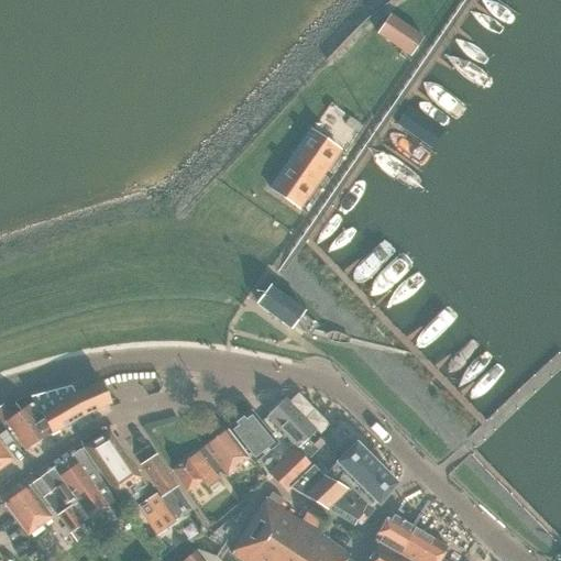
[(425,35),(421,33),(392,12),(380,31),(411,54),(425,35)]
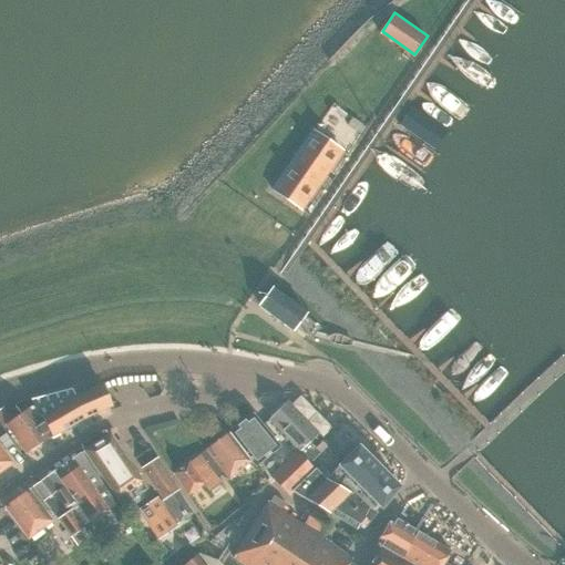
[(274,187),(302,207),(343,147),(315,129),(274,187)]
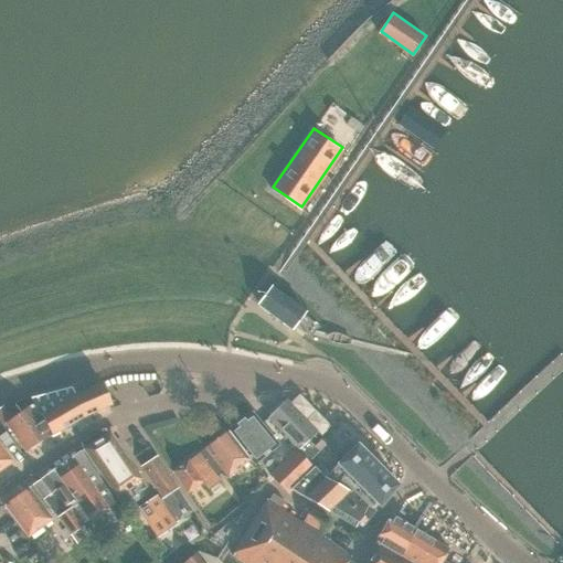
[(293,327),(306,308),(274,285),(261,303),(293,327)]
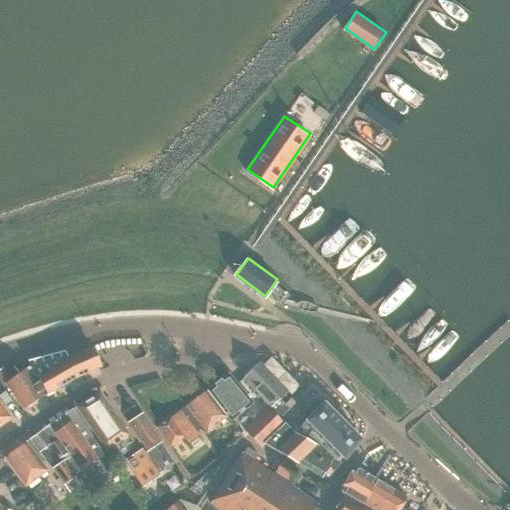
[(77,375),(101,365),(93,346),(69,356),(66,349),(21,360),(15,365),(20,372),(6,381),(25,407),(45,393),(77,375)]
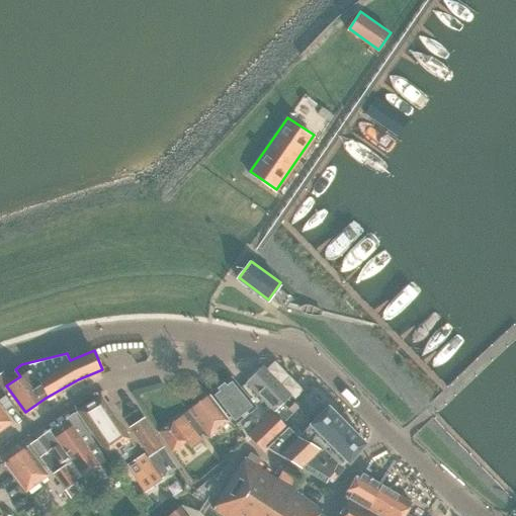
[(284,402),(291,394),(263,365),(248,380),(275,410),(284,419),(293,411),(284,402)]
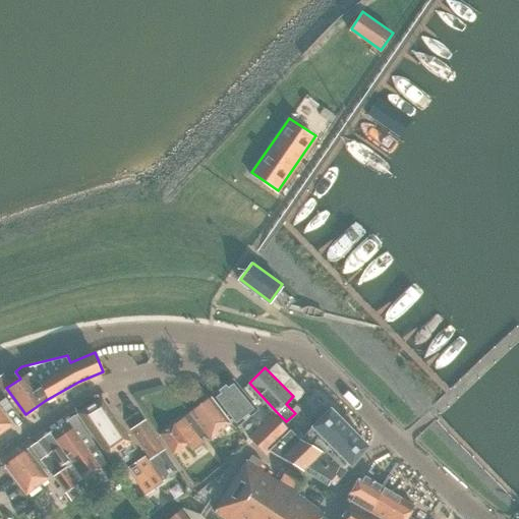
[(258,408),(234,379),(212,395),(236,426),(258,408)]
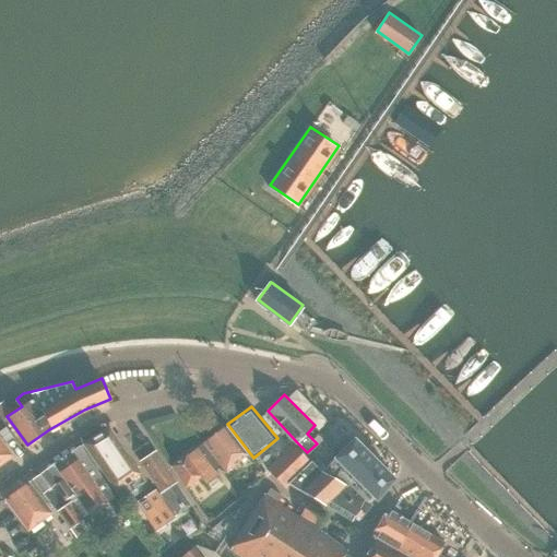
[(227,470),(248,452),(227,425),(204,441),(227,470)]
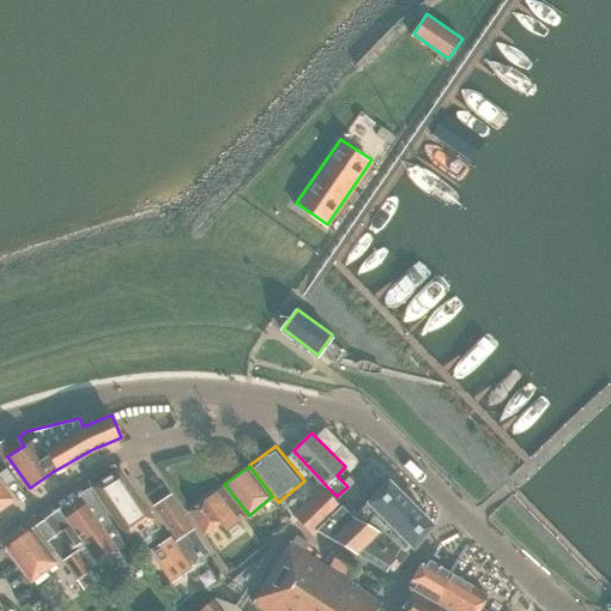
[(161,526),(153,515),(121,467),(92,485),(134,545),(144,537),(161,526)]
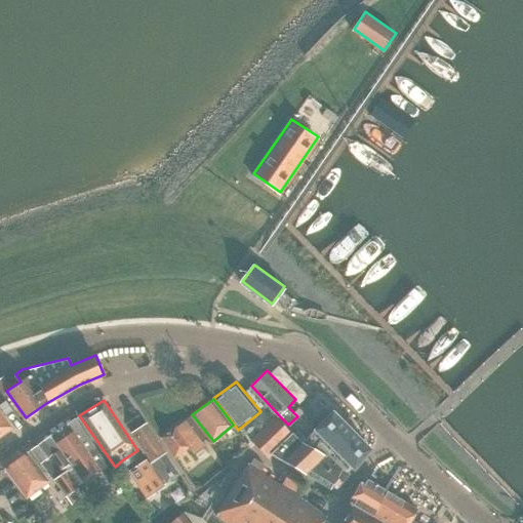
[(0,435),(11,428),(0,411),(0,435)]
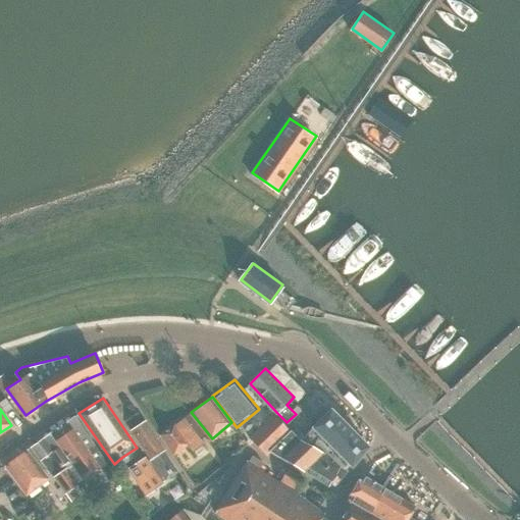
[(331,409),(301,438),(293,429),(291,431),(271,451),(281,457),(287,453),(333,480),(350,464),(351,465),(369,447),(331,409)]
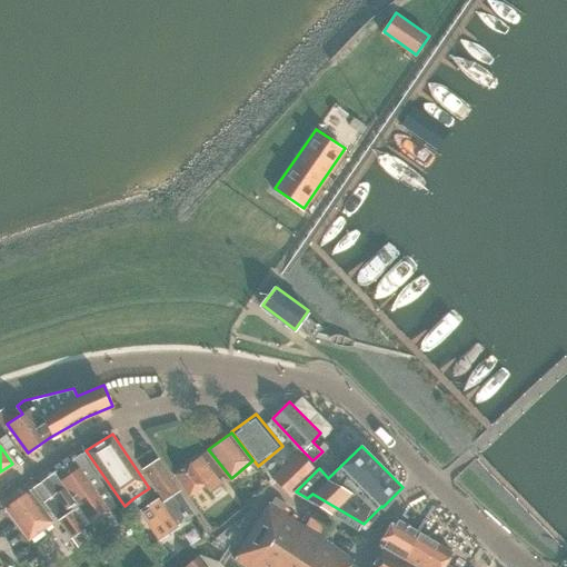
[(296,491),(317,470),(299,451),(274,476),(291,495),(296,491)]
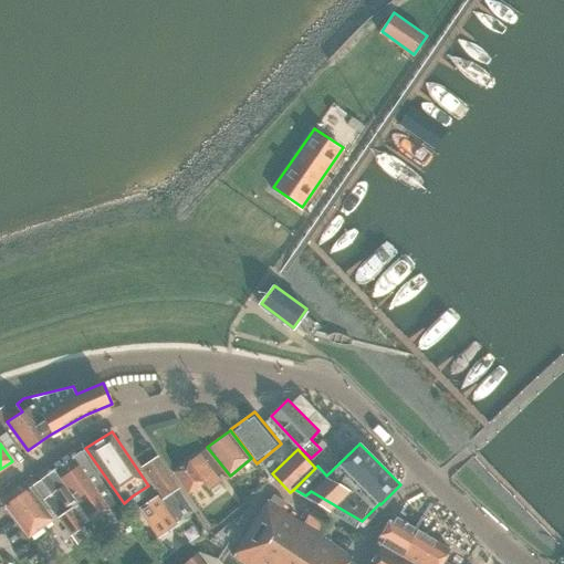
[(116,501),(103,480),(82,450),(73,456),(54,468),(34,483),(44,498),(79,543),(91,534),(84,525),(86,523),(73,505),(71,507),(69,503),(76,498),(92,520),(110,508),(108,507),(116,501)]
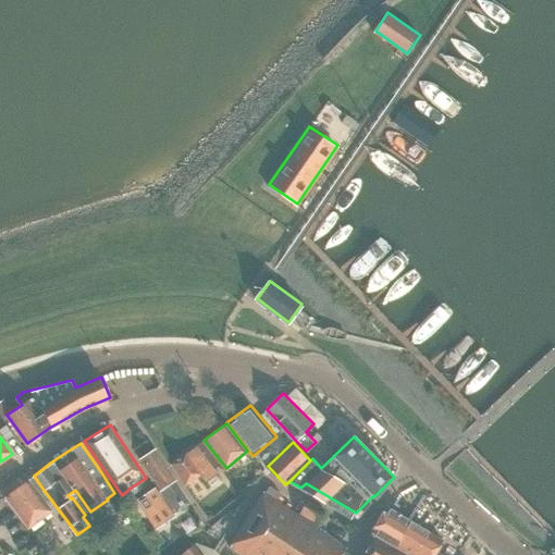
[(206,481),(219,472),(198,444),(172,463),(186,483),(200,473),(206,481)]
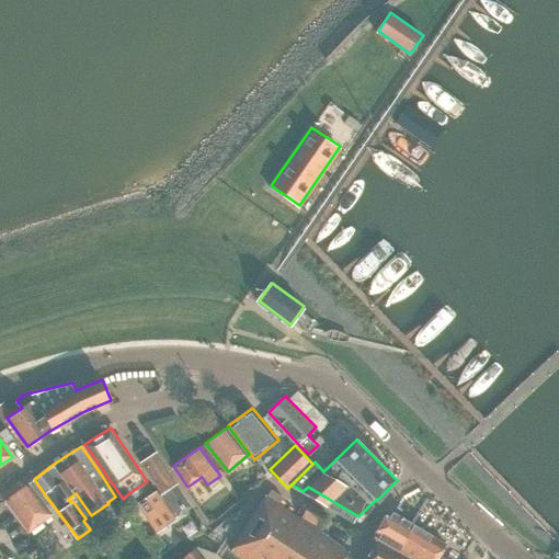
[(179,514),(192,505),(178,483),(157,451),(143,460),(163,492),(164,492),(179,514)]
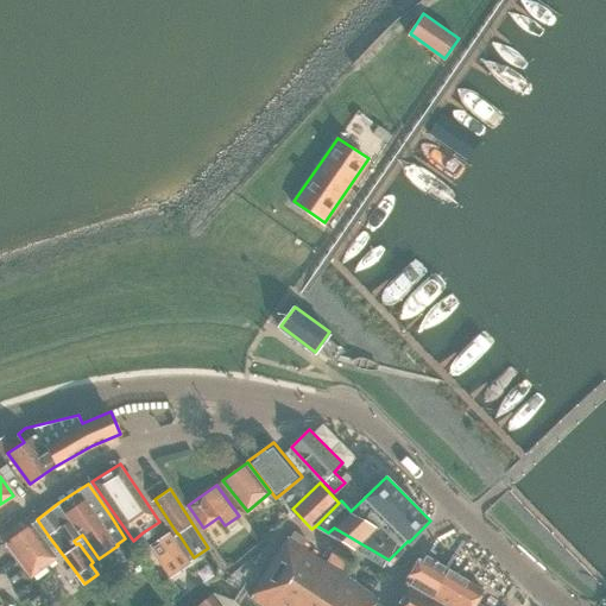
[(32,523),(6,542),(32,575),(57,556),(32,523)]
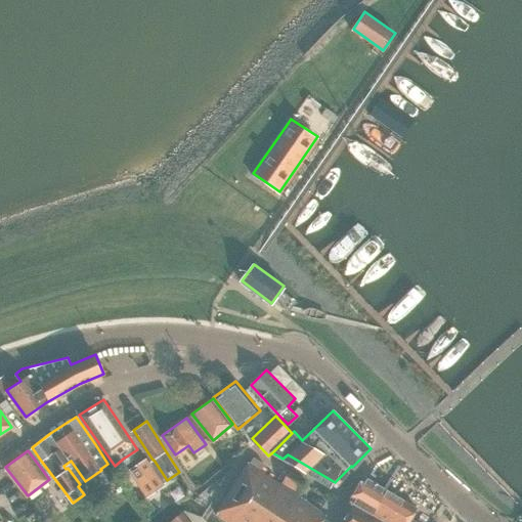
[(321,521),(327,514),(267,474),(260,469),(264,463),(254,455),(251,462),(249,461),(216,513),(228,521),(321,521)]
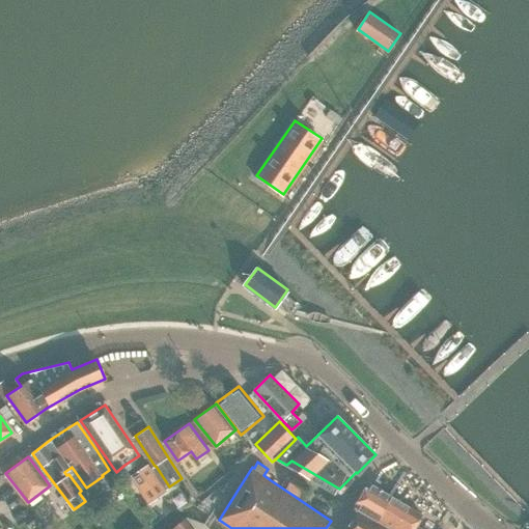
[(155,466),(151,469),(148,464),(131,475),(149,503),(167,492),(165,489),(169,486),(156,466),(155,466)]
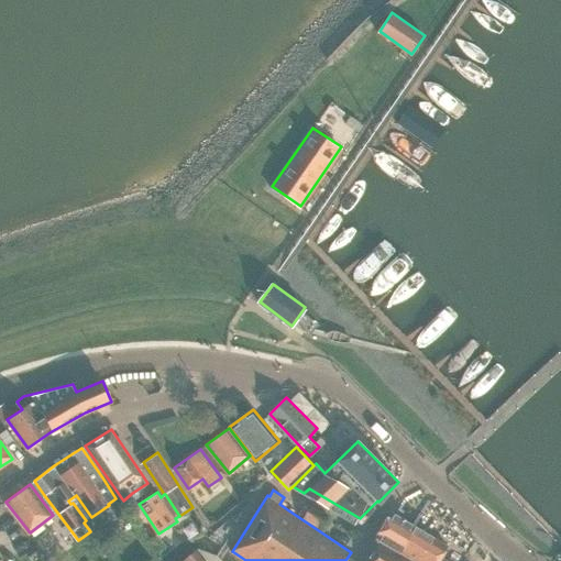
[(322,528),(330,516),(311,504),(304,517),(322,528)]
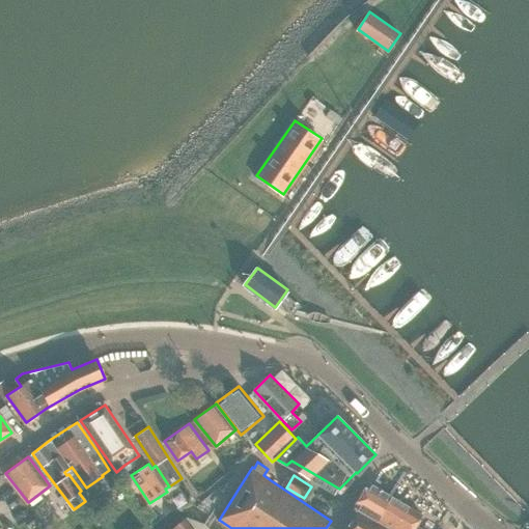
[(377,520),(389,494),(369,482),(355,507),(377,520)]
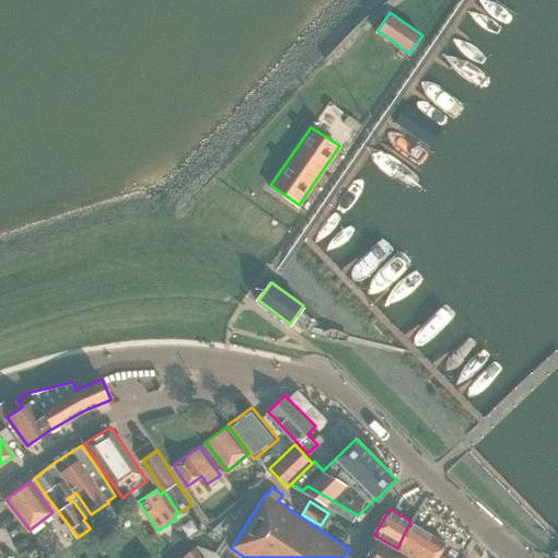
[(446,543),(410,521),(397,548),(398,549),(399,548),(416,557),(450,557),(441,553),(446,543)]
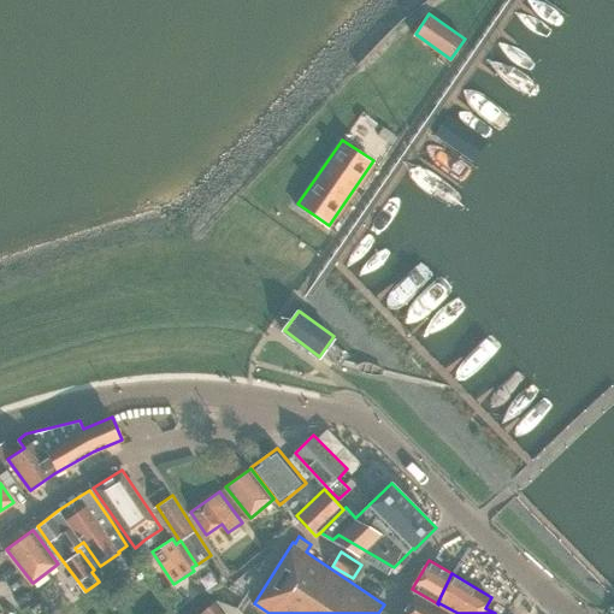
[(453,613),(448,610),(414,592),(401,613),(453,613)]
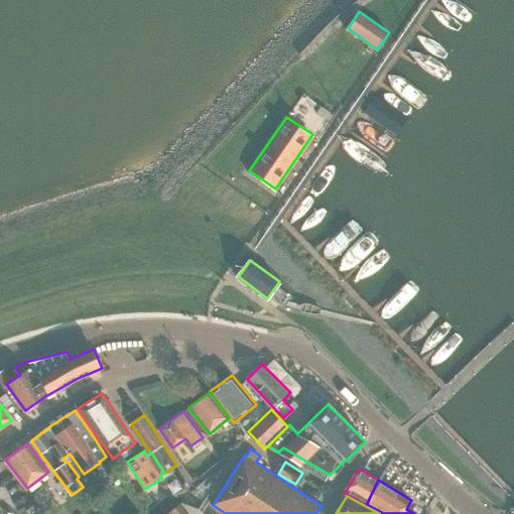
[(187,513),(179,504),(166,513),(187,513)]
